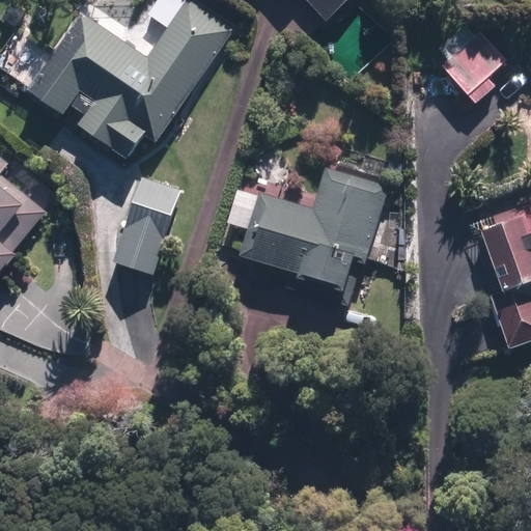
[(147,60),(82,15),(23,102),(59,127),(66,116),(128,159),(143,136),(158,146),(236,33),(188,0),(162,0),(150,18),(168,30),(147,60)]
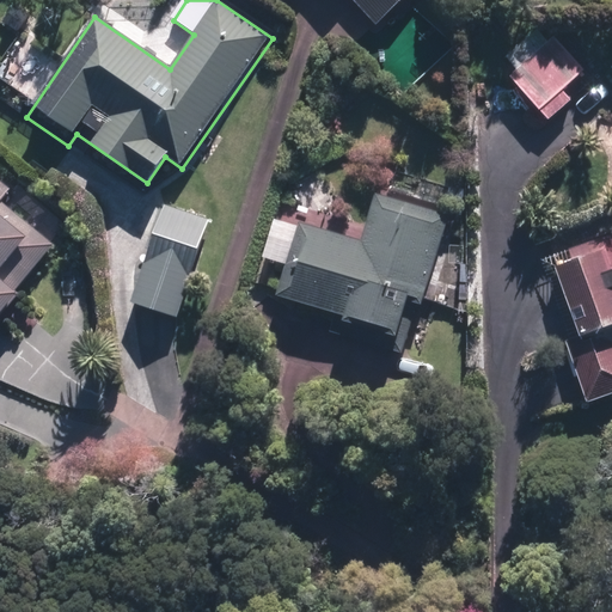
[(355,0),(378,24),(403,0),(355,0)]
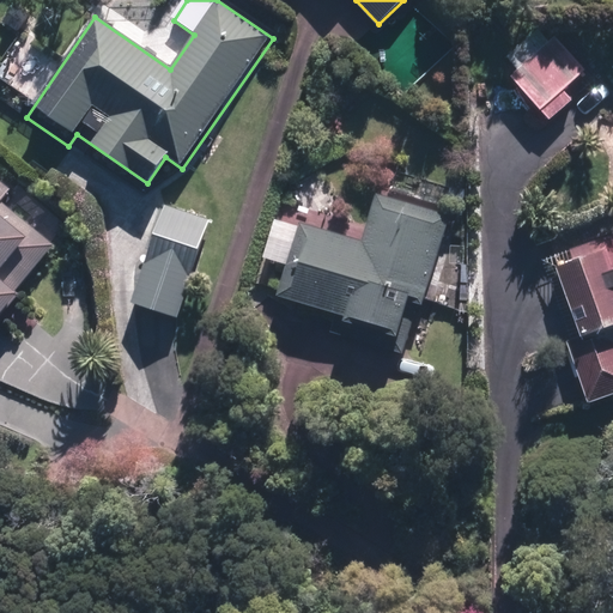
[(517,73),(510,79),(548,122),(574,99),(564,89),(584,71),(553,35),(535,50),(526,38),(504,58),(517,73)]
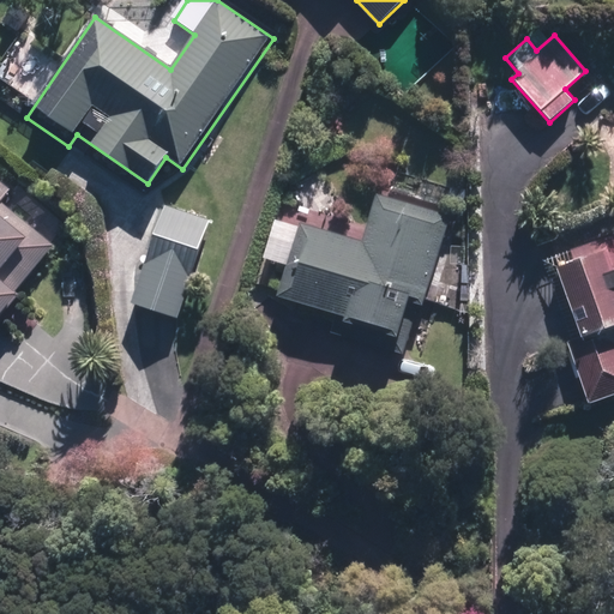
[(0,198),(0,319),(60,250),(0,198)]
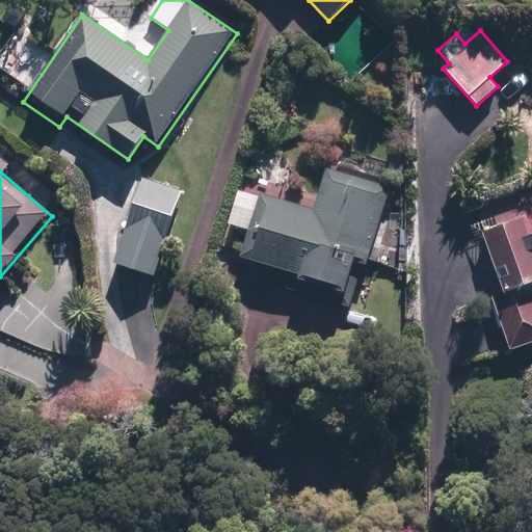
[(313,210),(240,190),(231,225),(251,231),(243,262),(346,291),(353,267),(368,271),(390,191),(323,173),(313,210)]
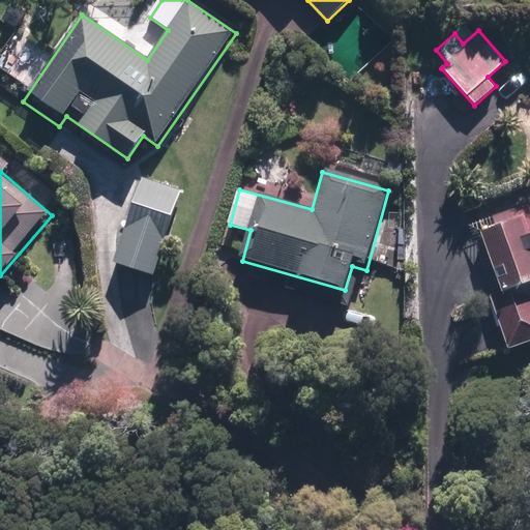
[(178,194),(138,181),(112,264),(151,276),(178,194)]
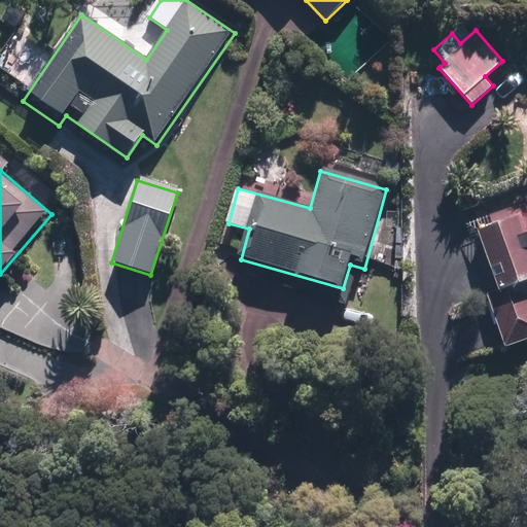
[(495,290),(486,293),(503,350),(526,343),(526,210),(477,225),(495,290)]
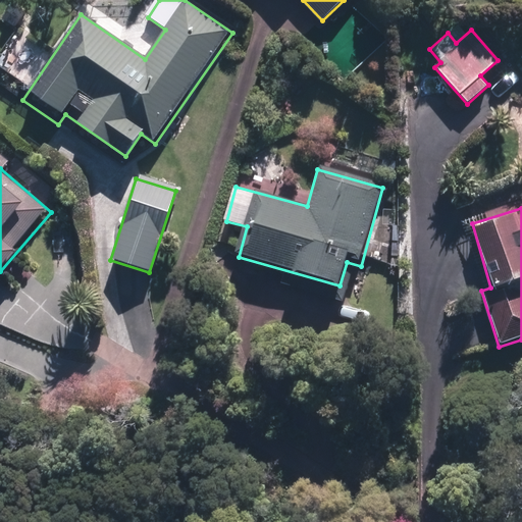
All buildings are outlined.
